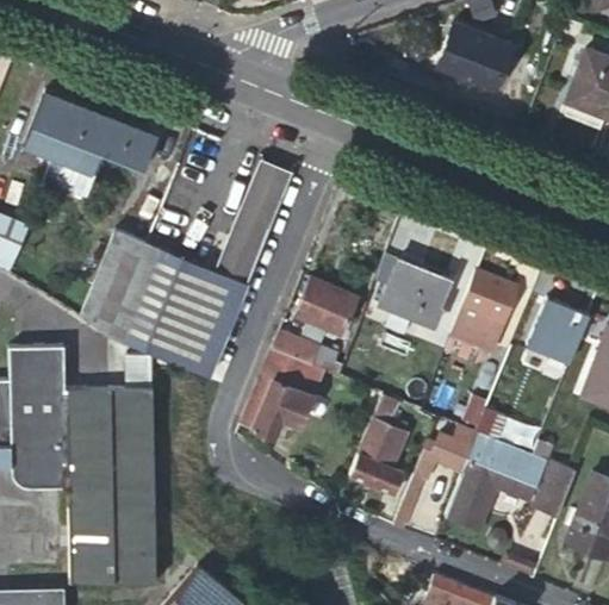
[(452,23),(435,63),(493,87),(510,45),(452,23)]
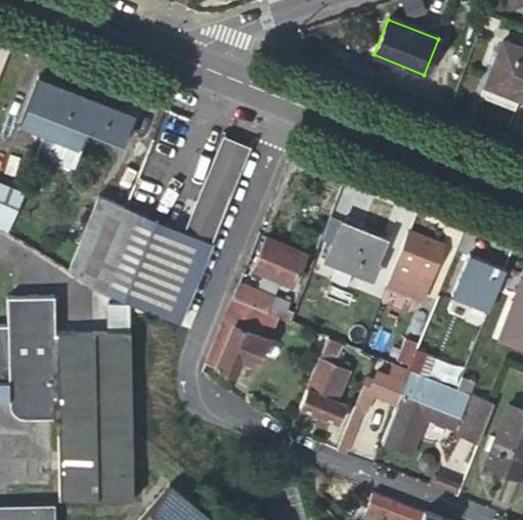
[(522,50),(503,43),(485,88),(522,102),(522,50)]
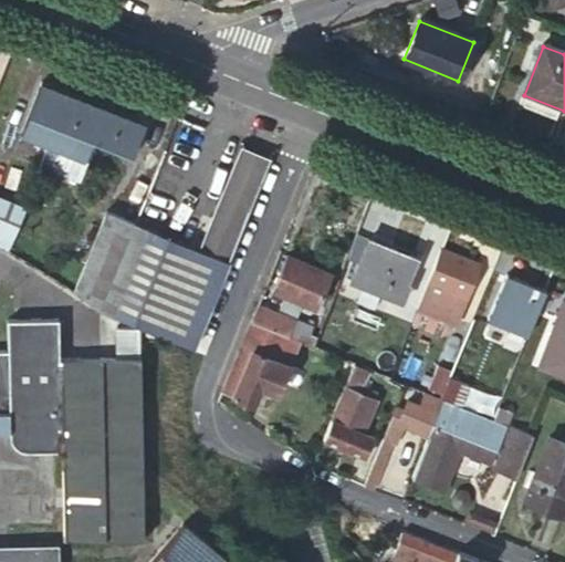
[(48,148),(67,95),(39,85),(19,138),(48,148)]
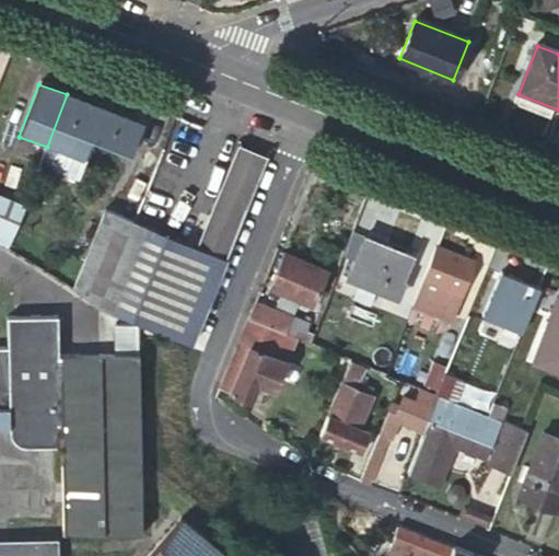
[(130,118),(67,94),(47,147),(38,170),(50,174),(60,152),(88,162),(95,142),(130,157),(140,135),(140,130),(140,127),(139,124),(137,120),(130,118)]
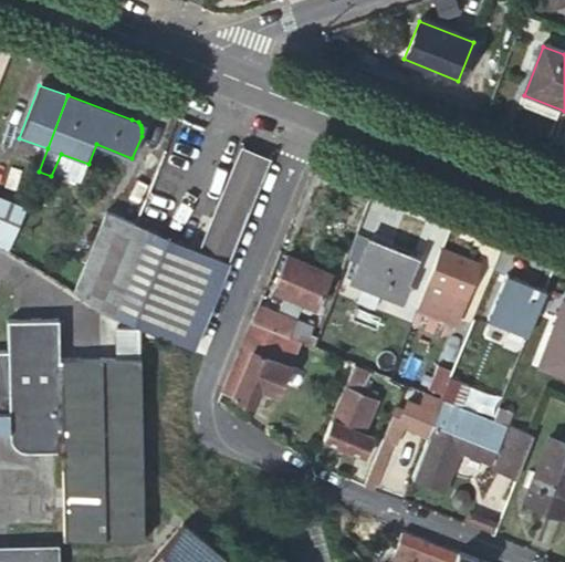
[(242,146),(220,209),(249,219),(269,159),(270,156),(242,146)]
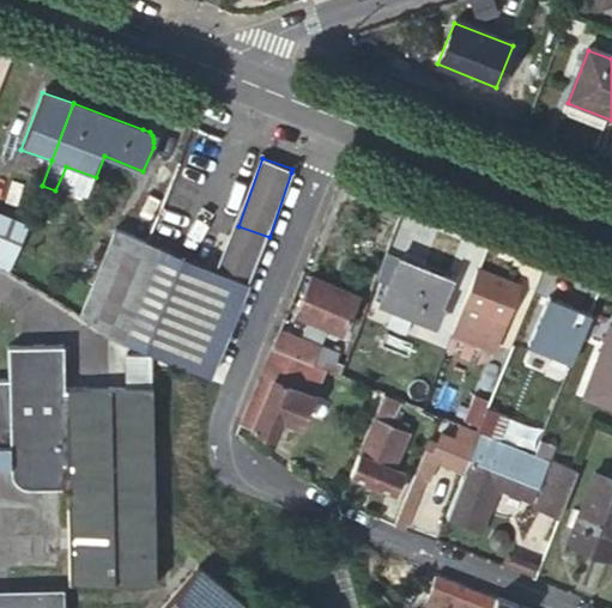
[(0,271),(7,275),(24,231),(0,222),(0,271)]
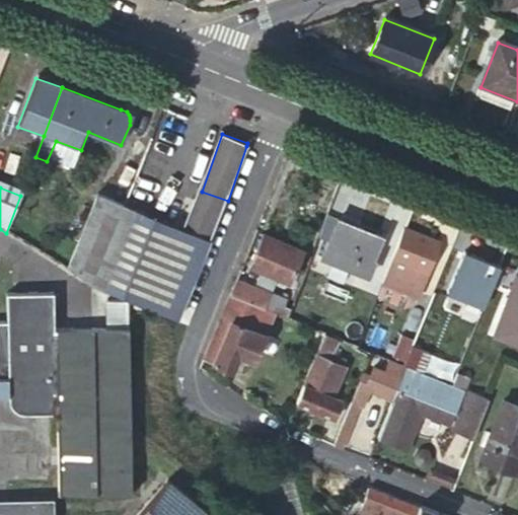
[(91,281),(187,316),(214,238),(228,201),(202,192),(189,230),(123,207),(91,281)]
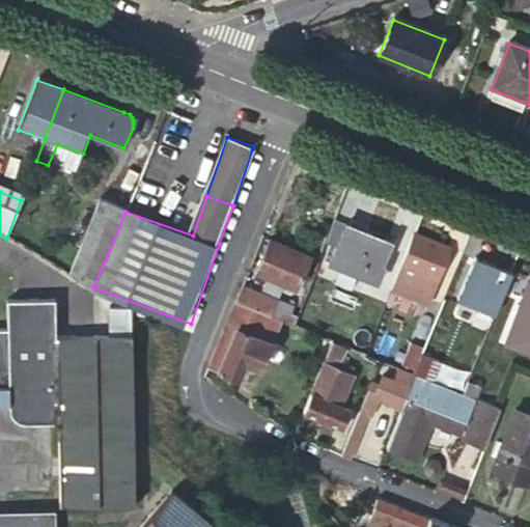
[(72,276),(93,287),(126,212),(98,201),(72,276)]
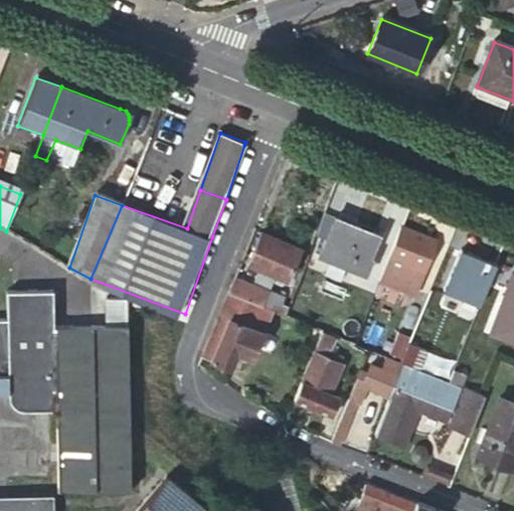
[(335,217),(319,259),(364,276),(371,258),(375,259),(384,236),(335,217)]
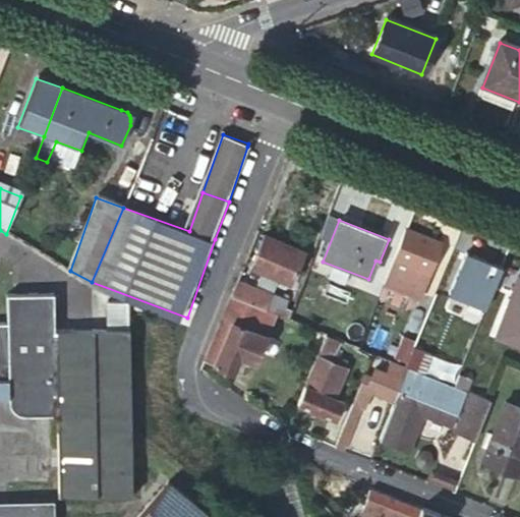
[(441,243),(406,231),(394,262),(385,285),(415,297),(419,298),(441,243)]
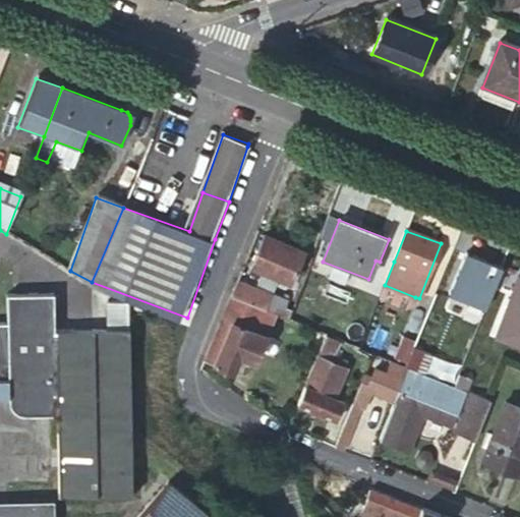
[(264,239),(251,271),(265,276),(281,283),(291,286),(304,254),(264,239)]
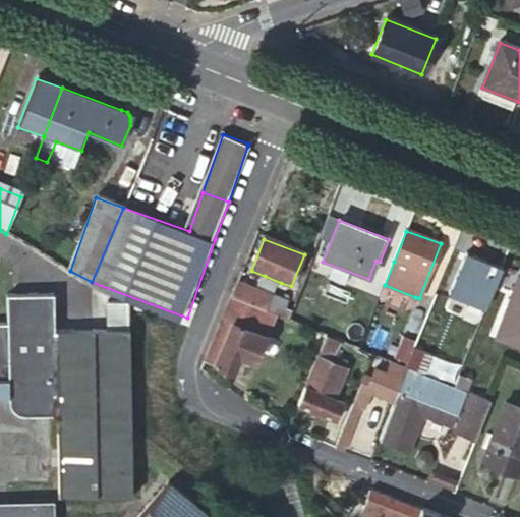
[(485,308),(502,269),(467,254),(451,294),(485,308)]
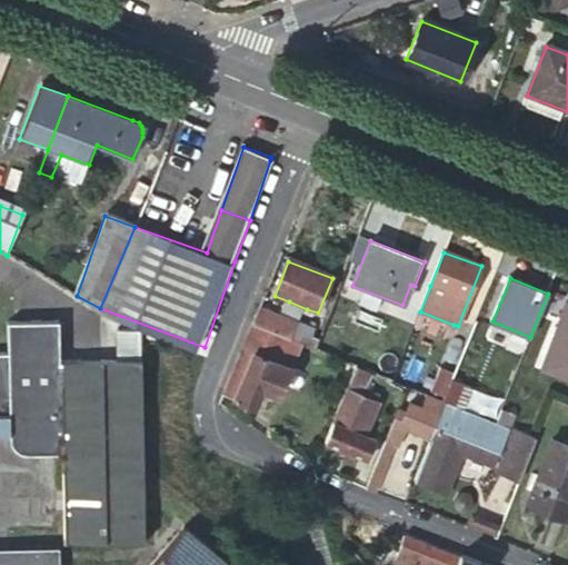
[(289,301),(275,296),(272,303),(287,308),(289,301)]
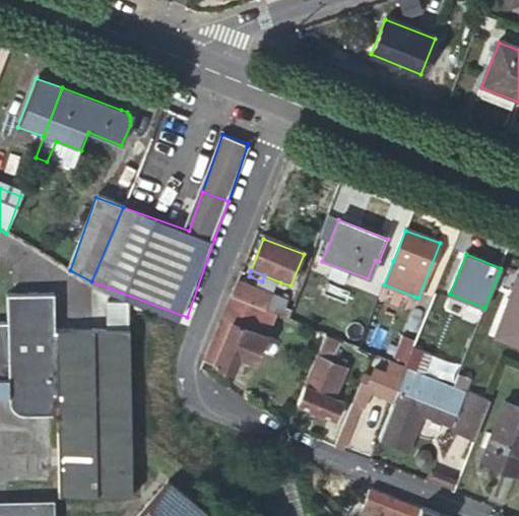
[(264,275),(262,281),(260,285),(276,293),(280,282),(264,275)]
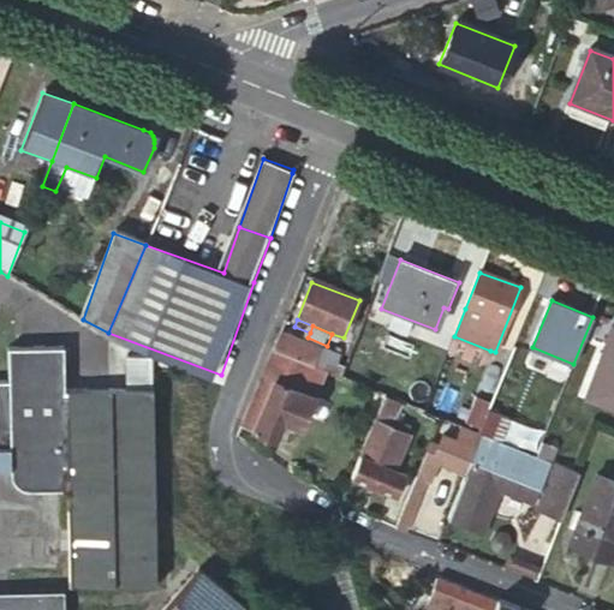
[(613,327),(585,396),(613,408),(613,327)]
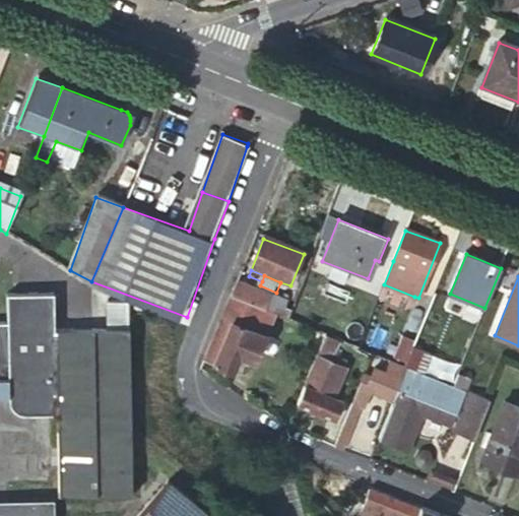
[(238,284),(232,298),(265,311),(270,297),(238,284)]
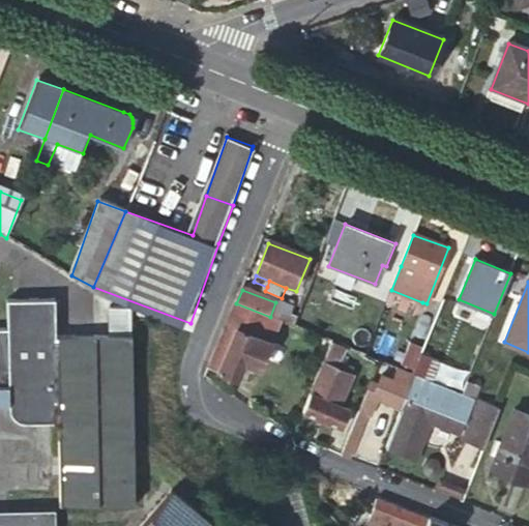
[(391,290),(386,304),(413,316),(417,314),(422,302),(391,290)]
